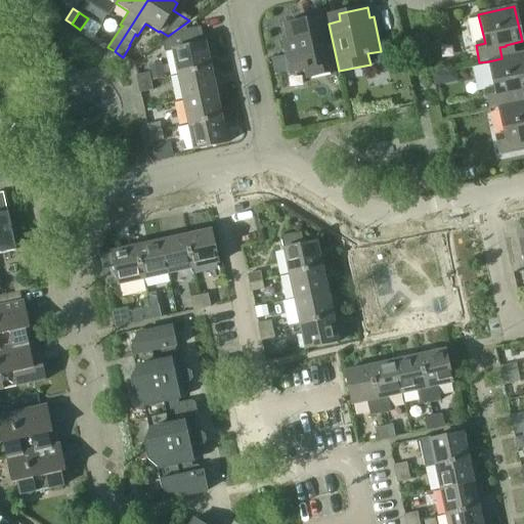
[(339,71),(329,24),(314,27),(313,18),(285,25),(287,36),(282,37),(290,69),(293,68),(292,64),(304,62),(307,78),(339,71)]
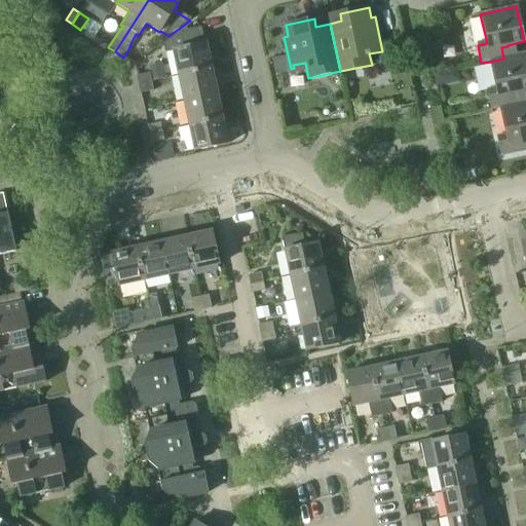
[(179,76),(212,69),(207,43),(199,44),(195,28),(187,30),(186,27),(162,43),(164,52),(173,51),(179,76)]
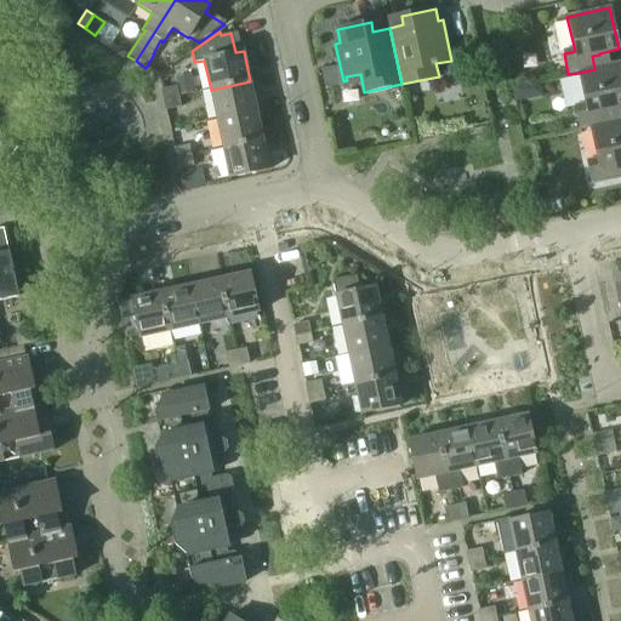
[(607,124),(604,110),(611,109),(611,107),(620,104),(620,62),(594,68),(594,69),(579,73),(586,107),(576,109),(580,130),(591,127),(607,124)]
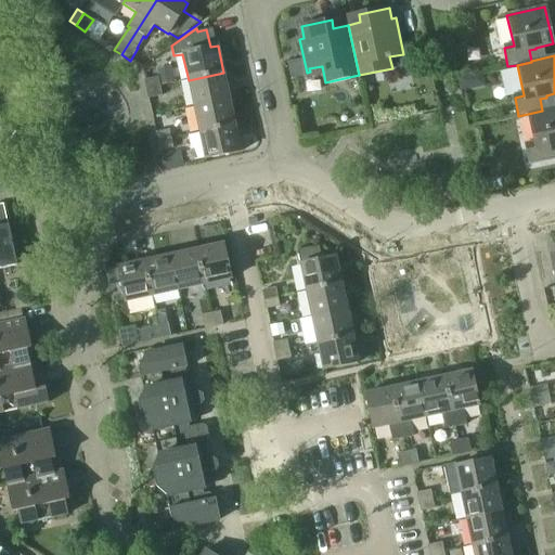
[(194,106),(229,98),(223,73),(189,80),(194,106)]
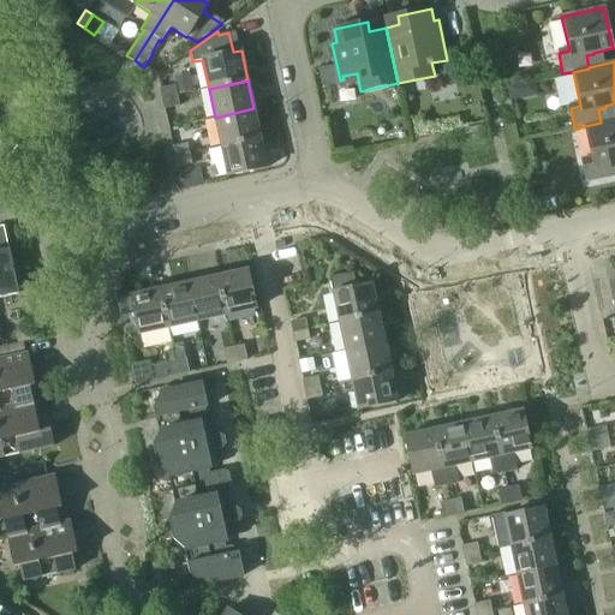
[(161,100),(177,96),(174,85),(159,89),(161,100)]
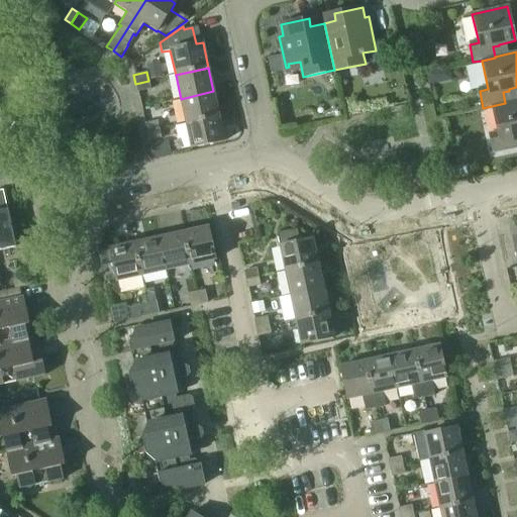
[(148,81),(135,84),(137,92),(150,89),(148,81)]
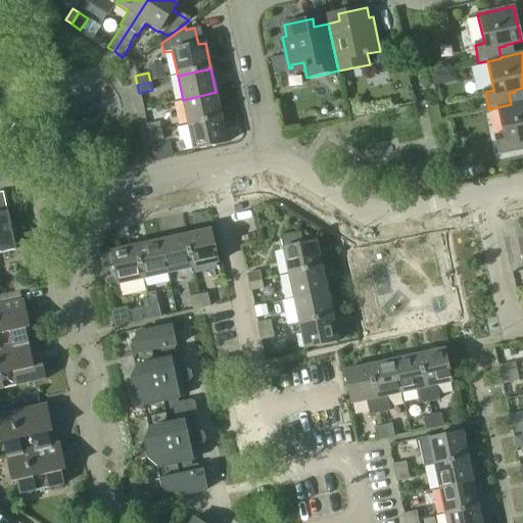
[(188,126),(222,119),(216,92),(183,100),(188,126)]
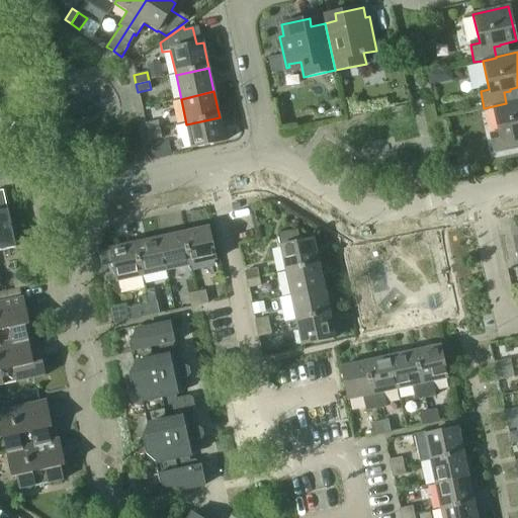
[(506,103),(493,106),(499,134),(490,136),(494,154),(516,149),(513,138),(517,136),(517,100),(506,103)]
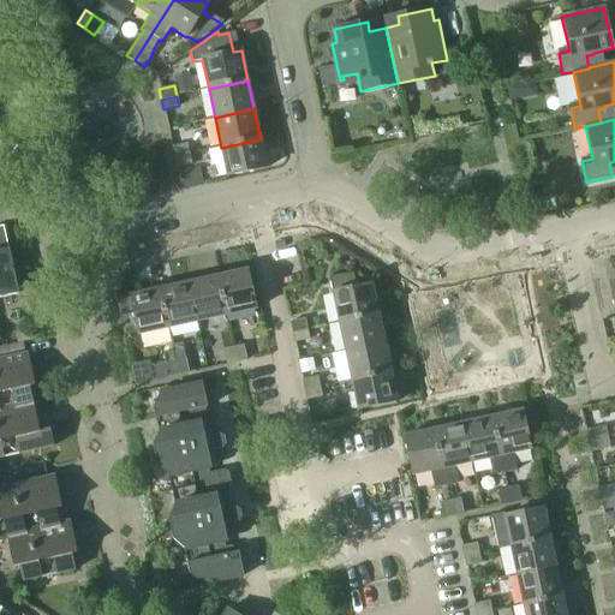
[(261,139),(221,148),(227,177),(267,168),(261,139)]
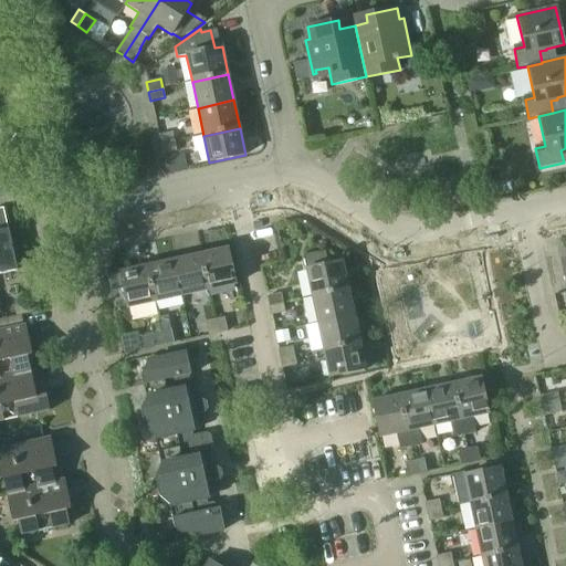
[(160,146),(175,143),(173,132),(158,135),(160,146)]
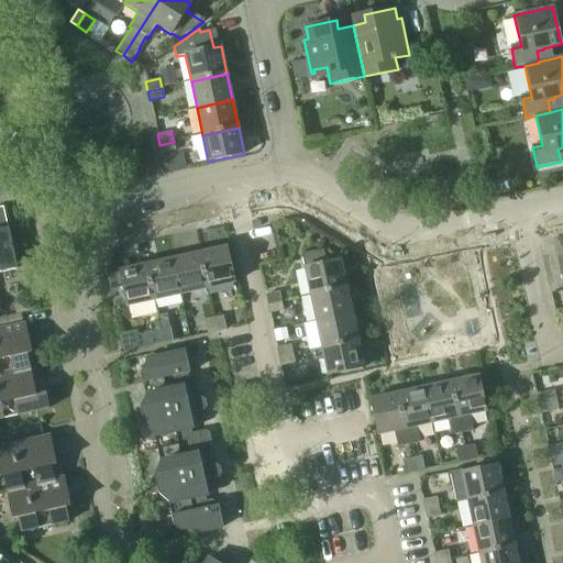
[(159,145),(162,154),(176,151),(187,151),(186,139),(174,142),(159,145)]
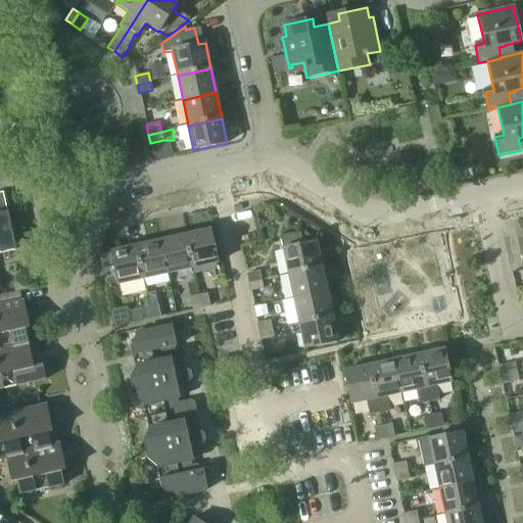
[(163,143),(151,146),(154,160),(167,157),(163,143)]
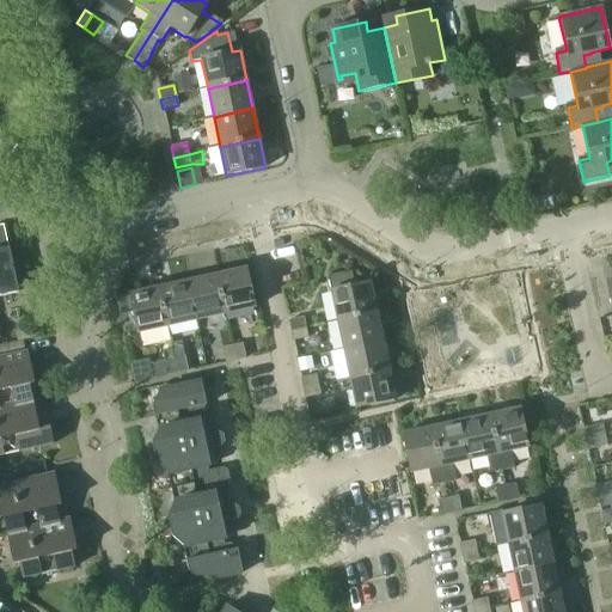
[(0,297),(19,293),(4,225),(0,225),(0,297)]
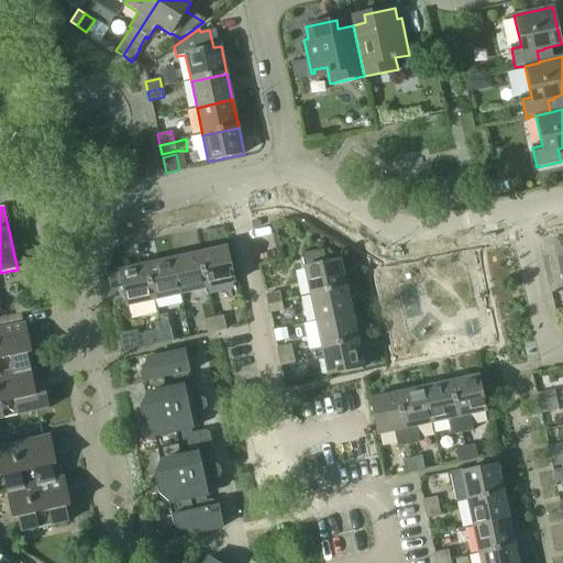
[(200,254),(208,289),(234,284),(227,247),(200,254)]
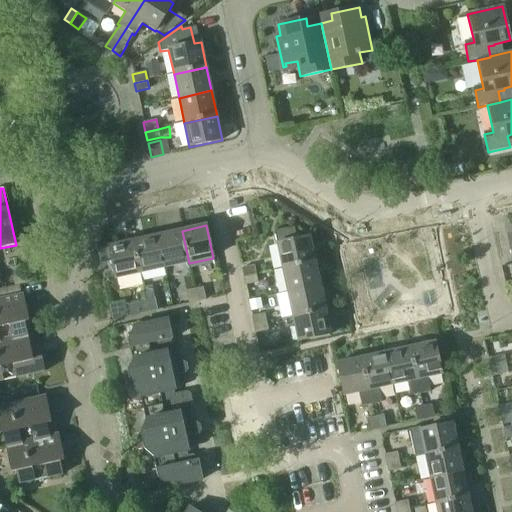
[(282,268),(315,261),(309,237),(296,240),(294,228),(274,232),(282,268)]
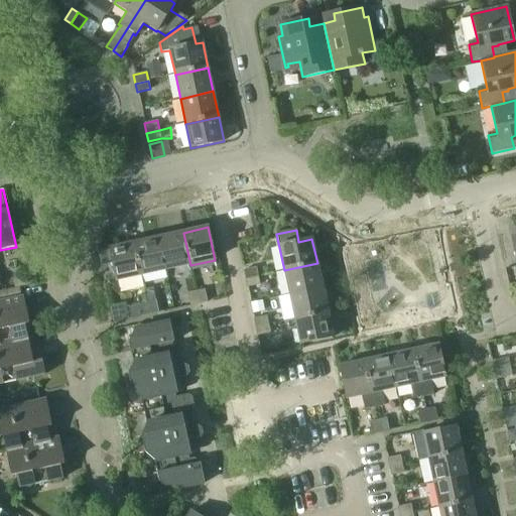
[(165,270),(190,265),(183,233),(158,238),(165,270)]
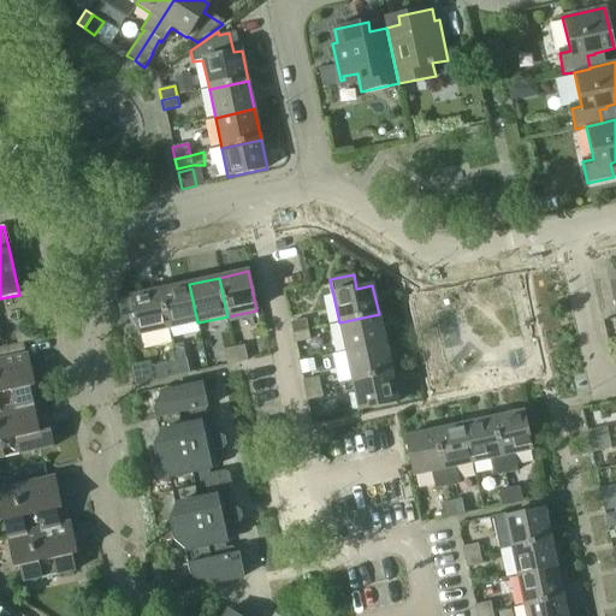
[(169,329),(197,323),(189,284),(160,290),(169,329)]
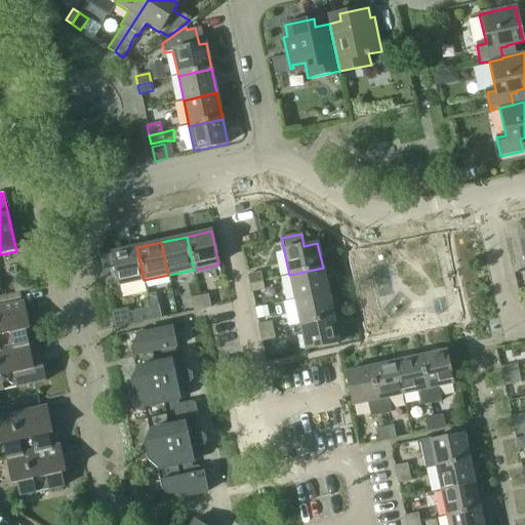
[(118,286),(144,280),(136,247),(111,252),(118,286)]
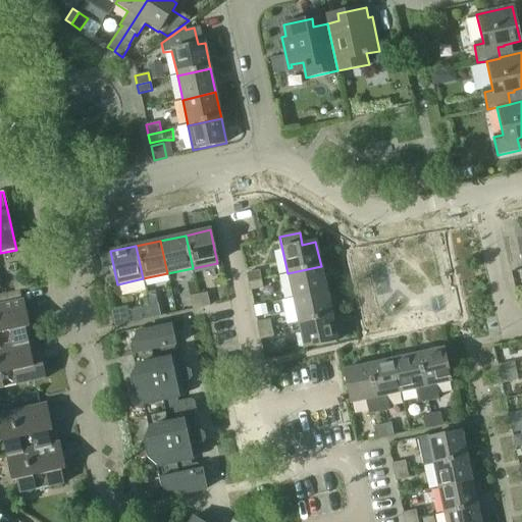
[(293,299),(326,292),(321,266),(288,273),(293,299)]
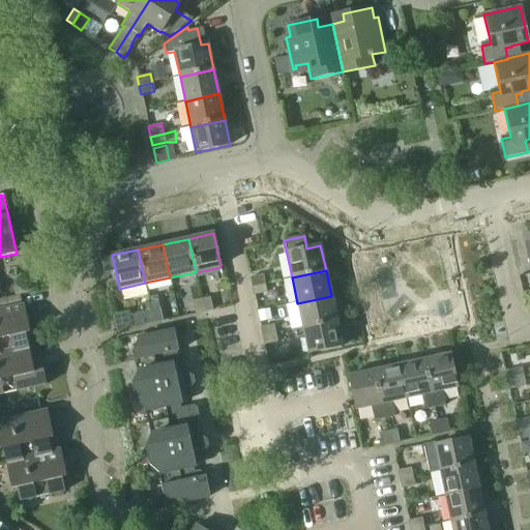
[(252,287),(265,284),(263,274),(249,277),(252,287)]
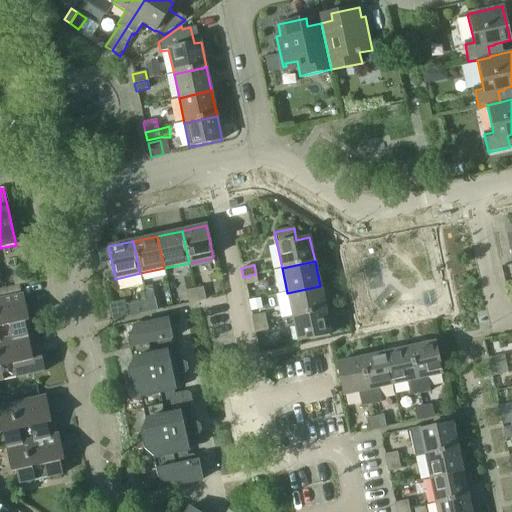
[(256,274),(243,277),(245,285),(258,283),(256,274)]
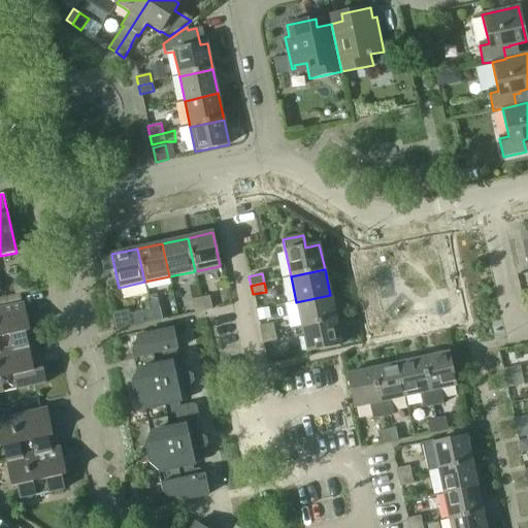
[(26,285),(12,288),(14,295),(28,292),(26,285)]
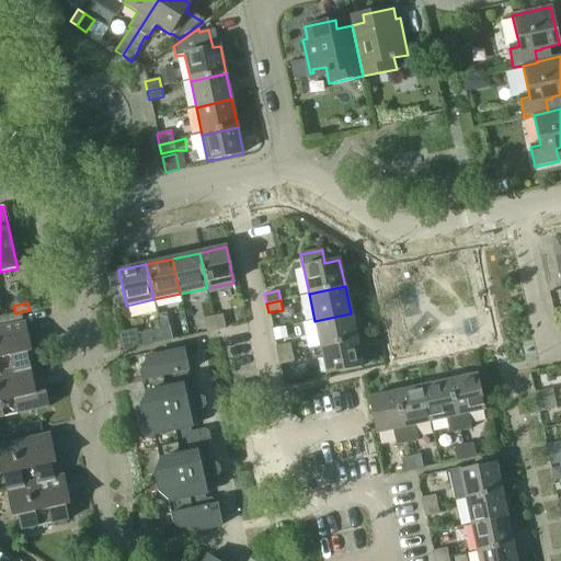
[(320,347),(356,339),(351,313),(315,321),(320,347)]
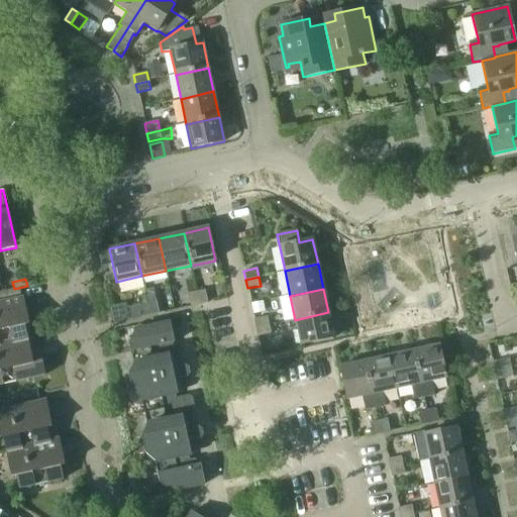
[(199,305),(208,303),(205,290),(196,292),(199,305)]
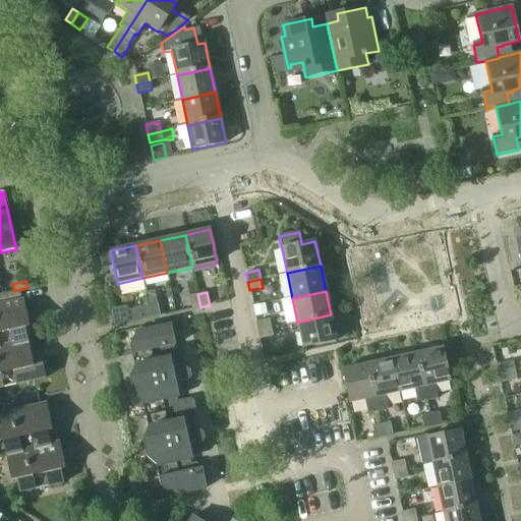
[(191,309),(200,307),(197,294),(188,296),(191,309)]
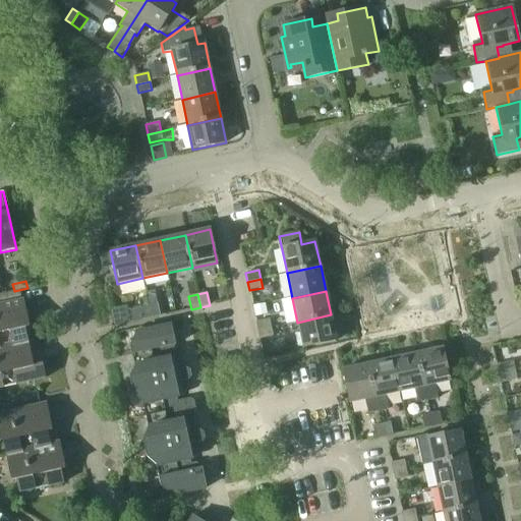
[(0,345),(27,340),(24,327),(29,326),(22,300),(0,304),(0,345)]
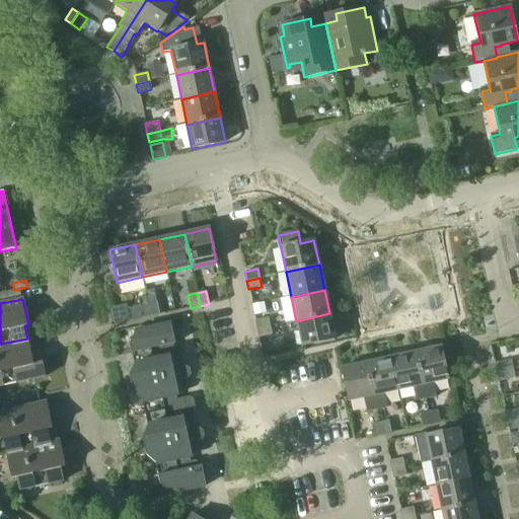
[(150,317),(159,315),(156,302),(147,304),(150,317)]
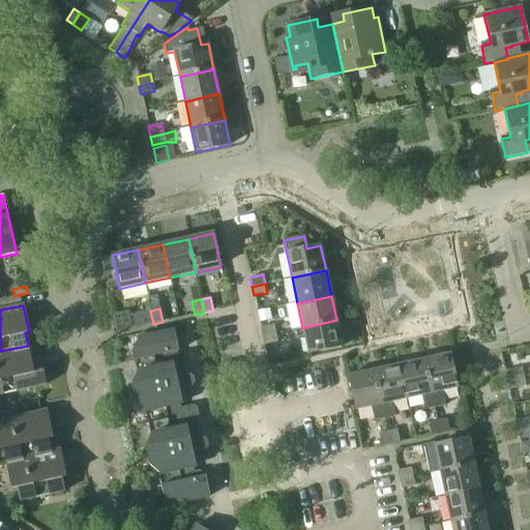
[(145,326),(153,324),(150,311),(142,312),(145,326)]
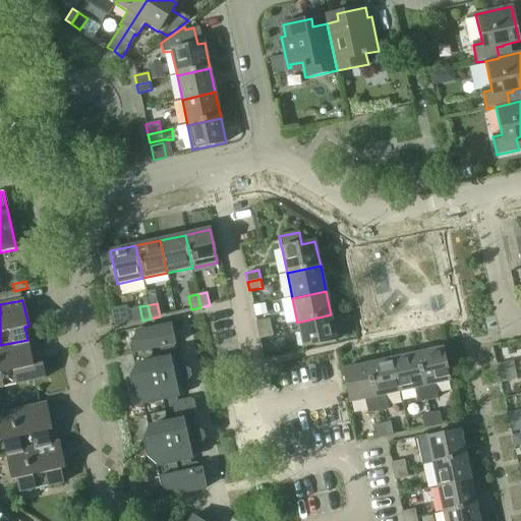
[(331,314),(297,323),(303,348),(336,340),(331,314)]
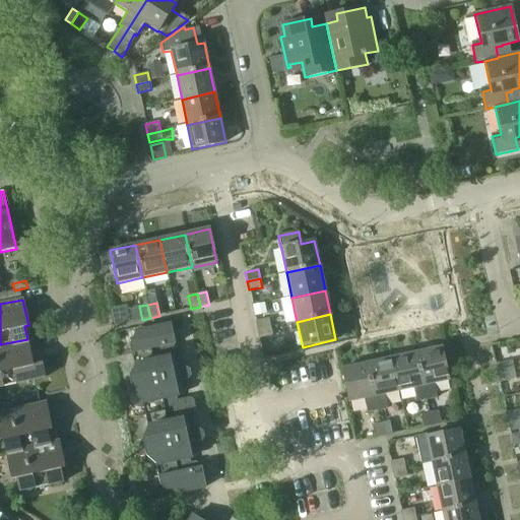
[(257,330),(270,327),(268,318),(255,321),(257,330)]
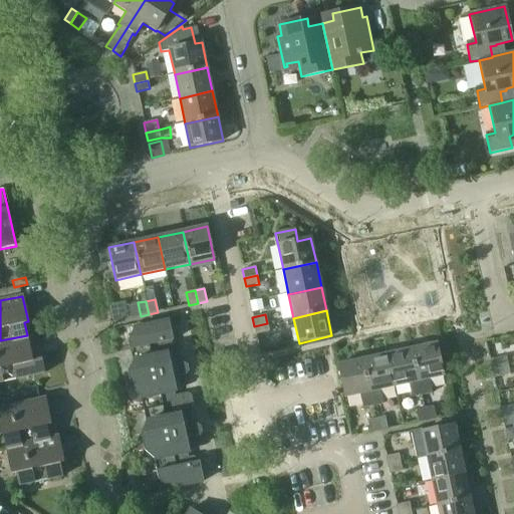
[(171,340),(173,340),(169,321),(134,328),(134,330),(129,340),(131,351),(172,343),(171,340)]
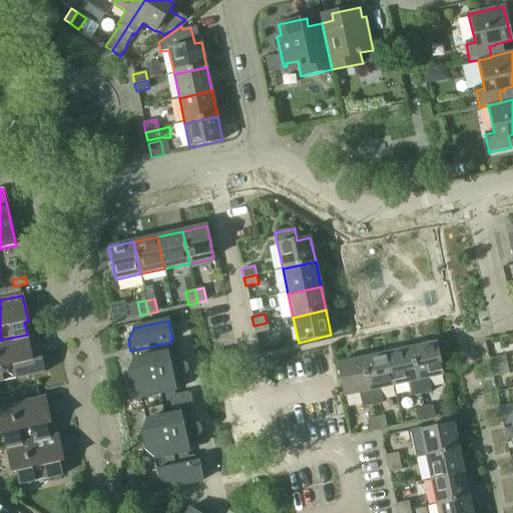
[(253,326),(255,335),(269,332),(267,323),(253,326)]
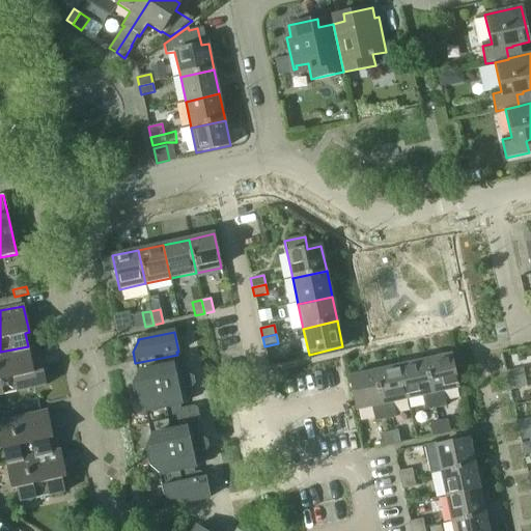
[(28,346),(0,352),(0,395),(46,386),(43,371),(33,373),(28,346)]
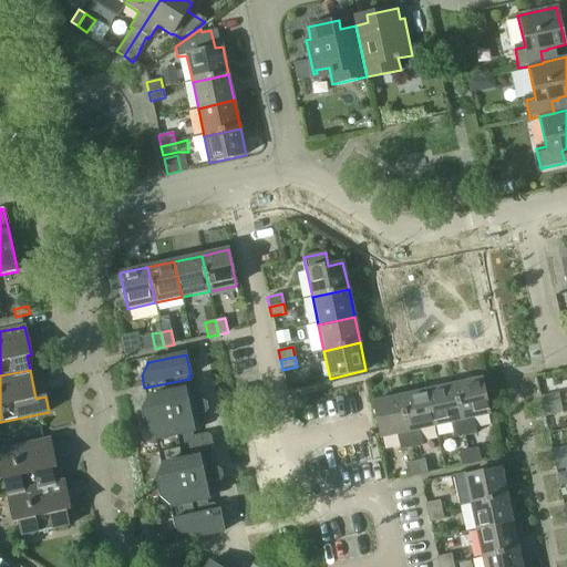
[(143,421),(191,410),(185,389),(183,390),(182,385),(187,384),(189,380),(189,379),(144,388),(147,400),(142,411),(143,421)]
